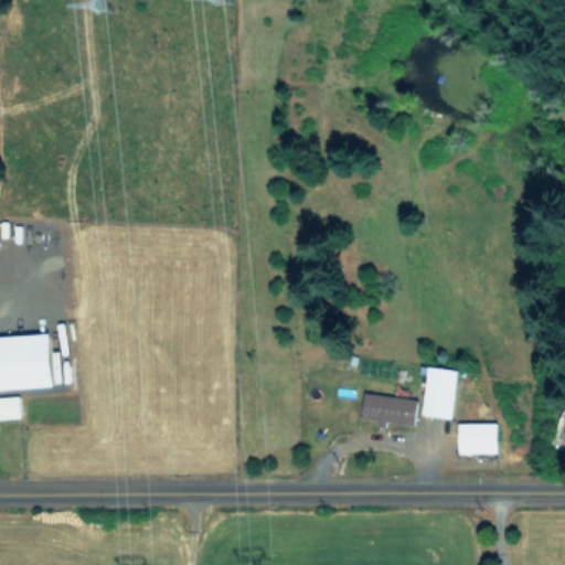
[(0,334),(0,387),(54,385),(51,332),(0,334)]
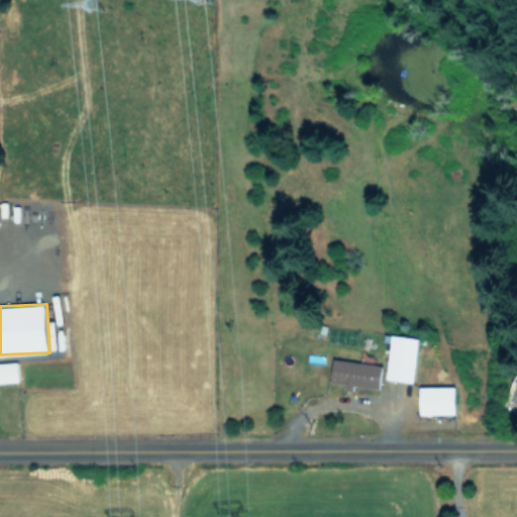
[(414,382),(418,336),(392,334),(388,379),(414,382)]
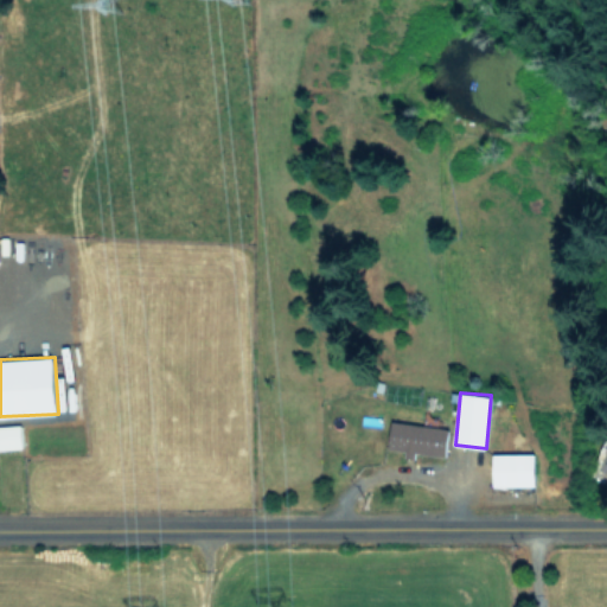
[(445,457),(449,429),(393,420),(388,447),(407,451),(406,457),(415,459),(416,452),(445,457)]
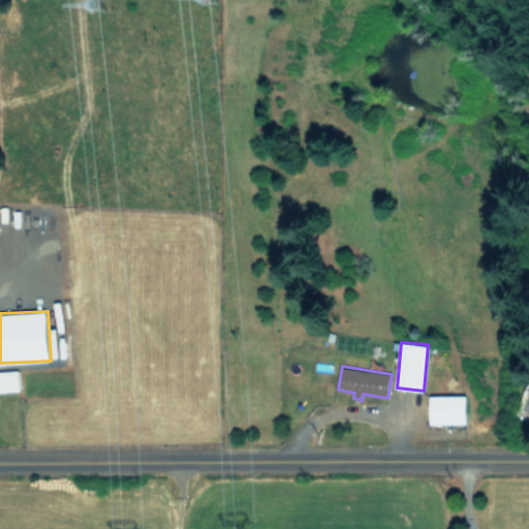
[(0,370),(0,378),(0,391),(19,391),(19,370),(0,370)]
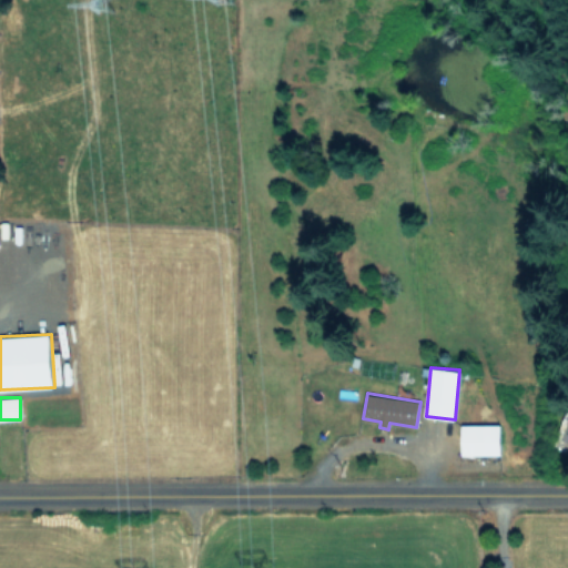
[(567,447),(567,413),(567,414),(553,442),(567,449),(567,447)]
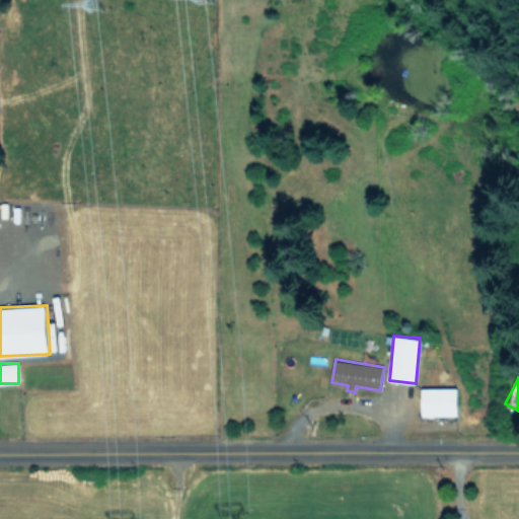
[(457,387),(421,387),(422,416),(458,415),(457,387)]
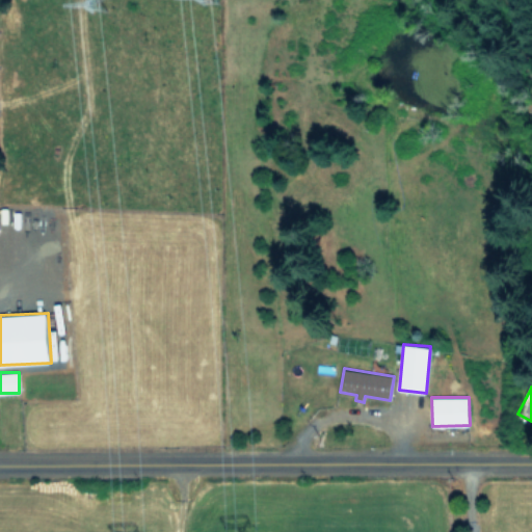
All buildings are outlined.
